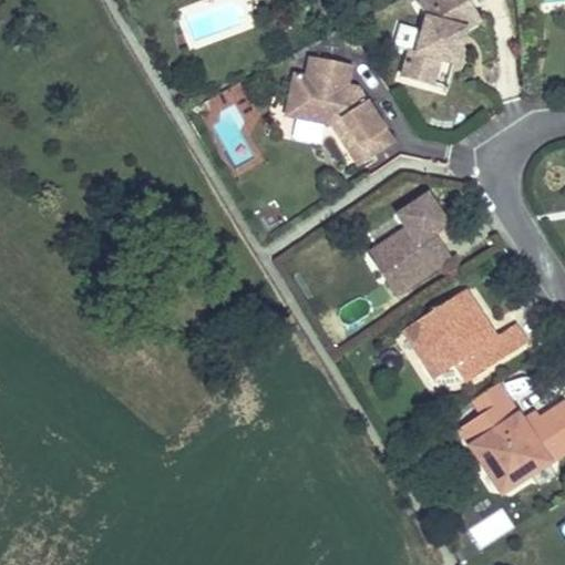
[(479,13),(471,0),(421,0),(418,2),(425,17),(415,51),(409,49),(400,74),(430,84),(438,60),(452,64),(461,61),(464,50),(460,41),(460,40),(451,37),(453,28),(479,13)]
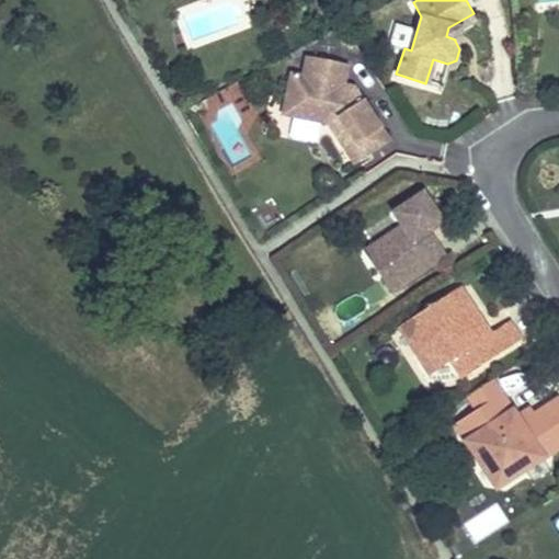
[(474,13),(448,27),(446,36),(455,40),(458,27),(476,19),(474,13)]
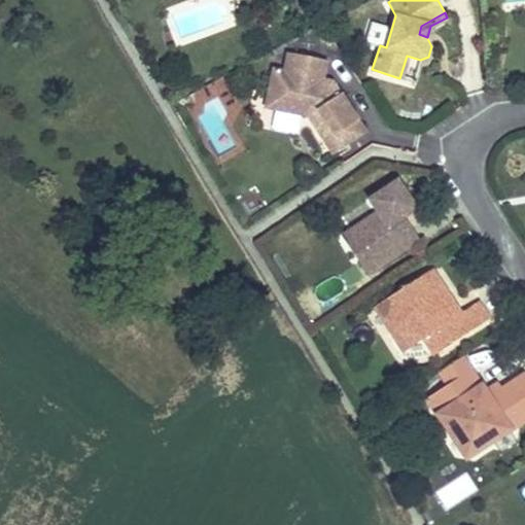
[(370,133),(338,85),(326,82),(330,61),(296,54),(292,73),(277,70),(271,98),(278,111),(312,118),(337,154),(370,133)]
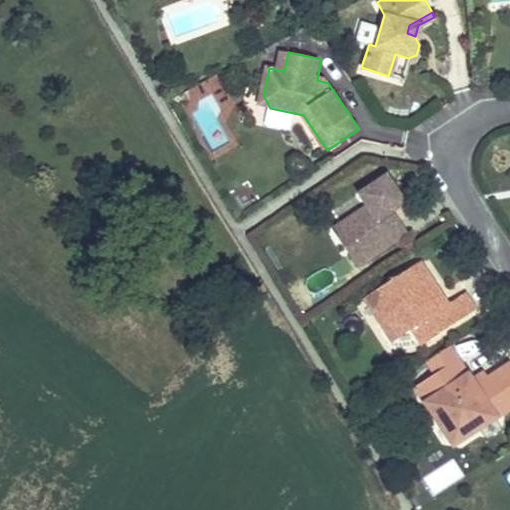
[(401,81),(408,58),(395,54),(388,76),(401,81)]
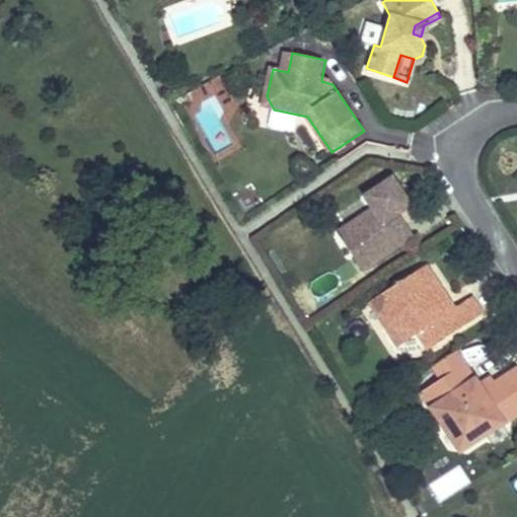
[(402,224),(395,213),(404,207),(409,205),(390,176),(362,195),(370,207),(346,222),(362,247),(351,254),(361,270),(412,237),(402,224)]
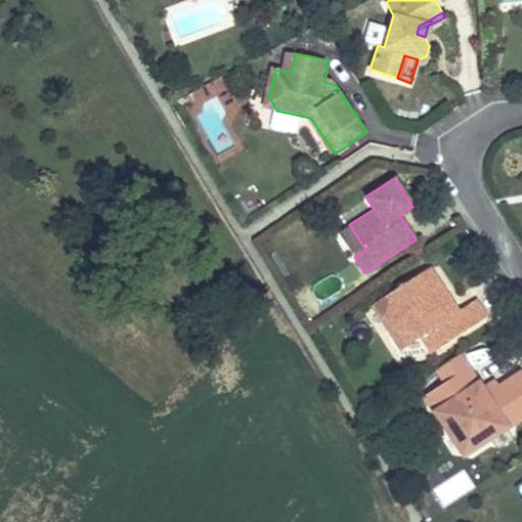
[(416,221),(408,209),(399,215),(406,226),(416,221)]
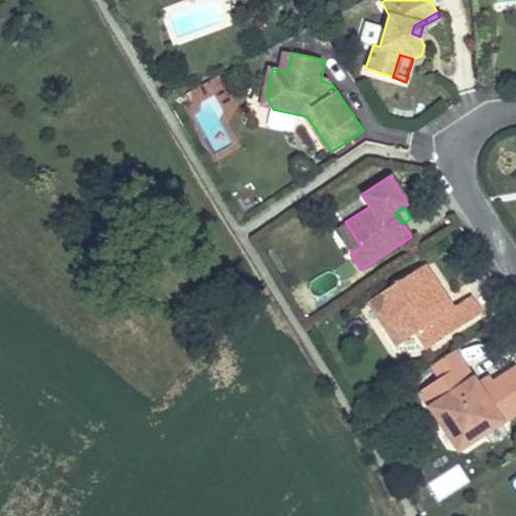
[(361,247),(345,222),(334,229),(350,254),(361,247)]
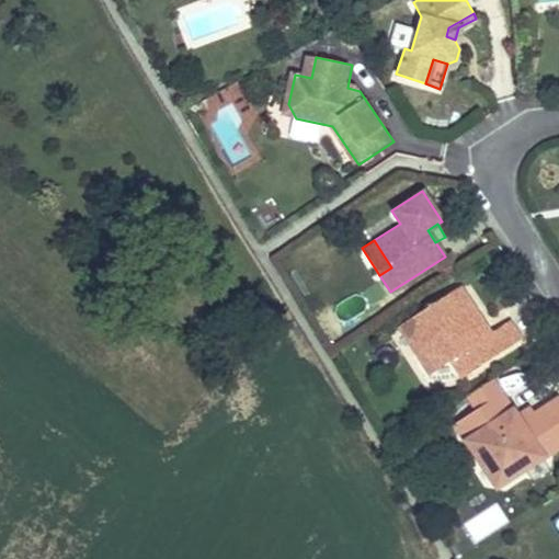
[(489,331),(459,285),(417,312),(422,361),(449,360),(460,377),(521,339),(508,319),(489,331)]
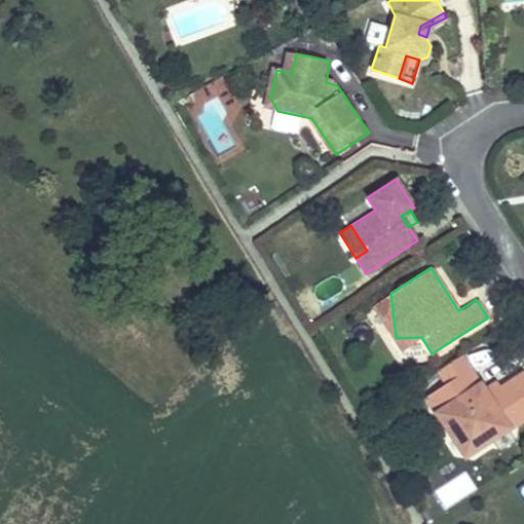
[(396,338),(390,293),(374,304),(396,338)]
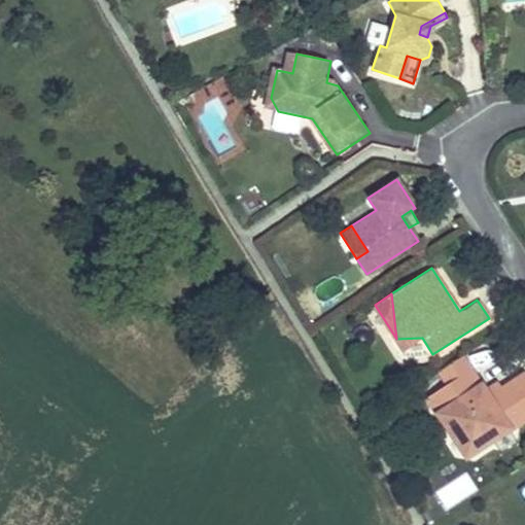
[(422,338),(396,339),(404,349),(421,339),(422,338)]
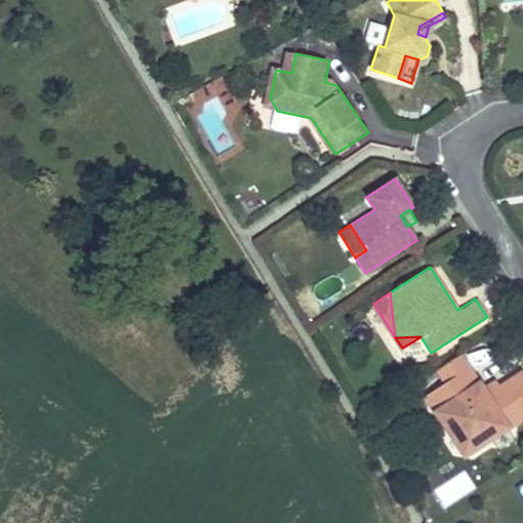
[(470,366),(461,354),(438,370),(445,383),(470,366)]
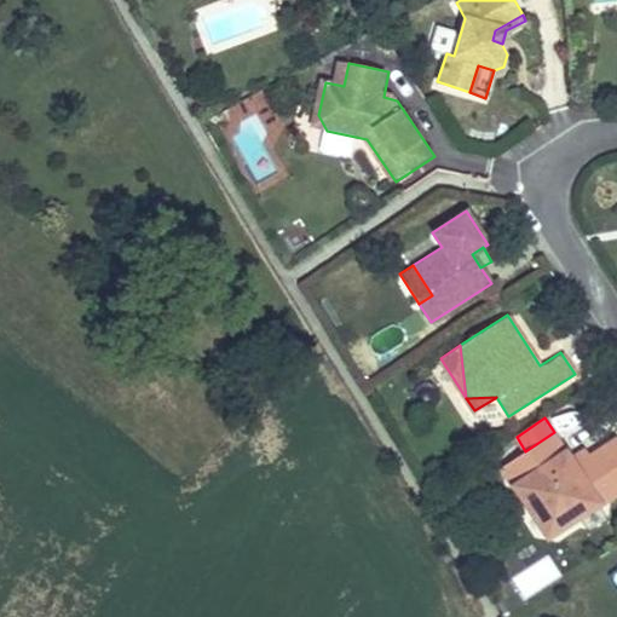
[(616,439),(592,456),(586,460),(571,457),(554,432),(525,451),(501,467),(514,488),(520,483),(546,522),(566,525),(616,492),(616,439)]
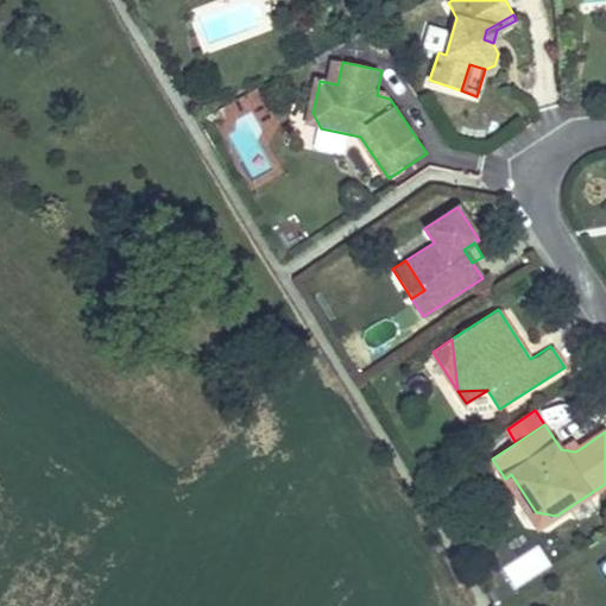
[(581,448),(575,439),(561,449),(575,452),(581,448)]
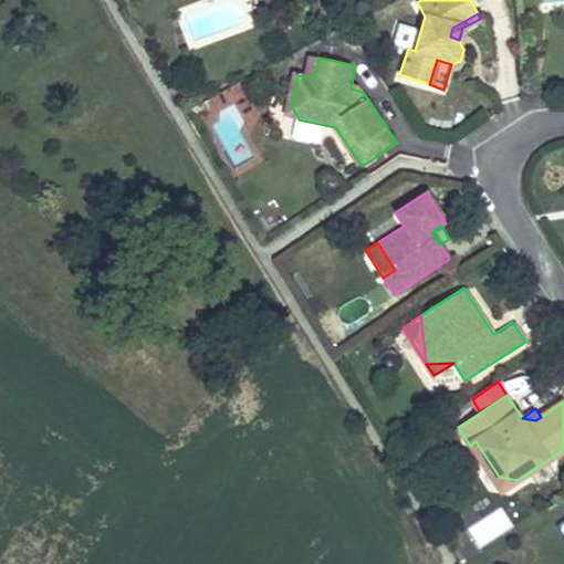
[(499,477),(476,441),(470,446),(500,492),(518,480),(499,477)]
